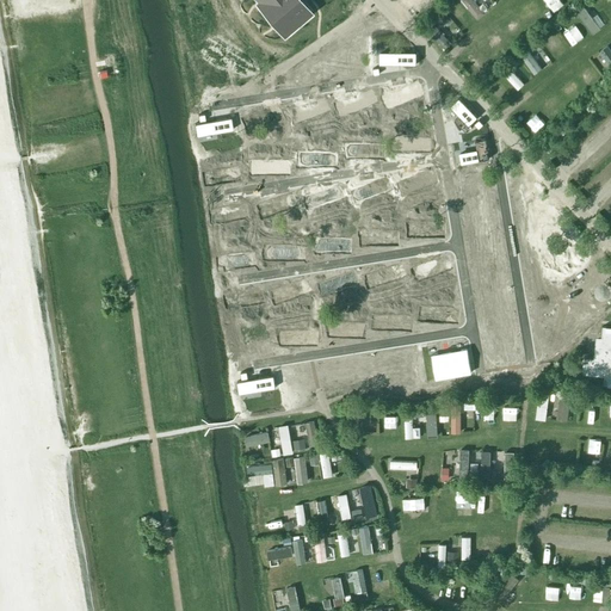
[(174,0),(176,11),(187,10),(186,0),(174,0)]
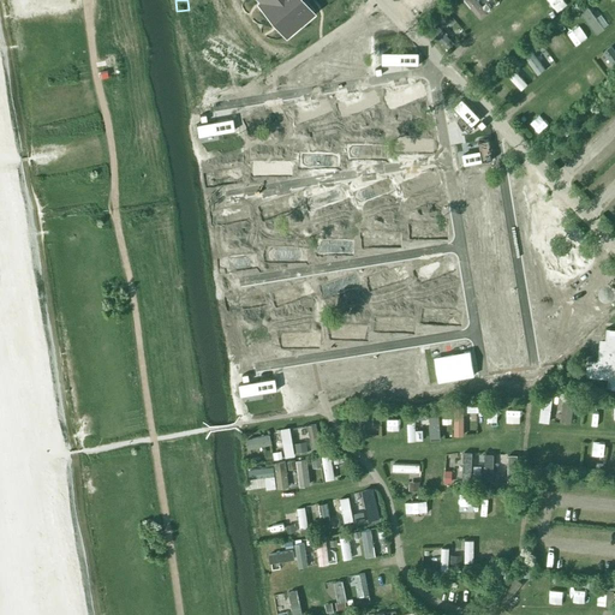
[(263,0),(268,5),(266,6),(281,24),(284,23),(288,29),(311,10),(302,0),(263,0)]
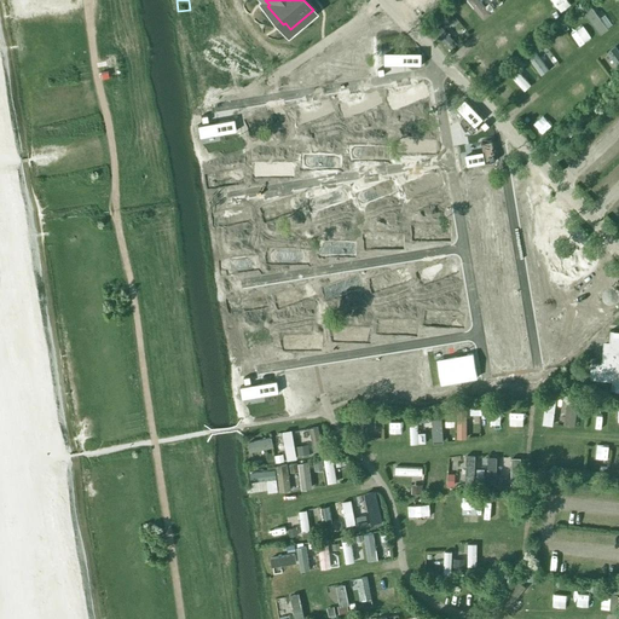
[(331,0),(346,18),(352,13),(341,0),(331,0)]
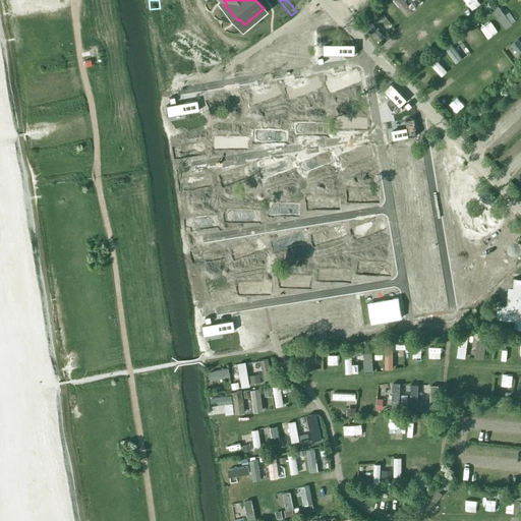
[(415,0),(412,0),(411,1),(409,0),(393,0),(407,14),(418,3),(415,0)]
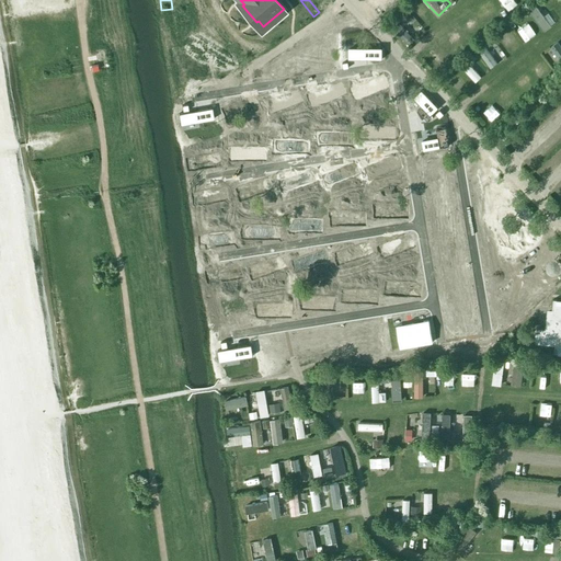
[(409,9),(416,18),(426,9),(419,1),(409,9)]
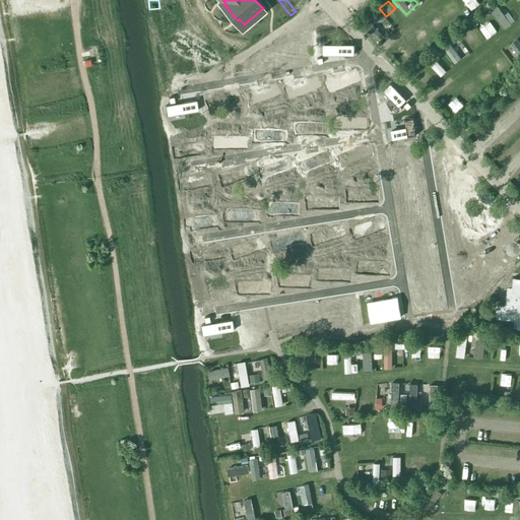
[(466,12),(474,6),(471,3),(463,8),(466,12)]
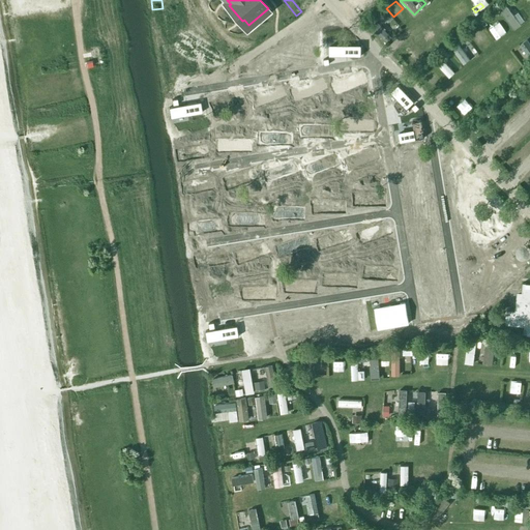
[(501,10),(514,29),(522,24),(507,5),(501,10)]
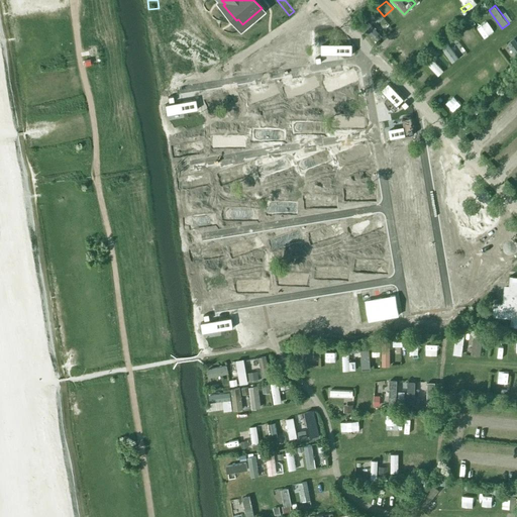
[(390,13),(385,16),(389,22),(394,18),(390,13)]
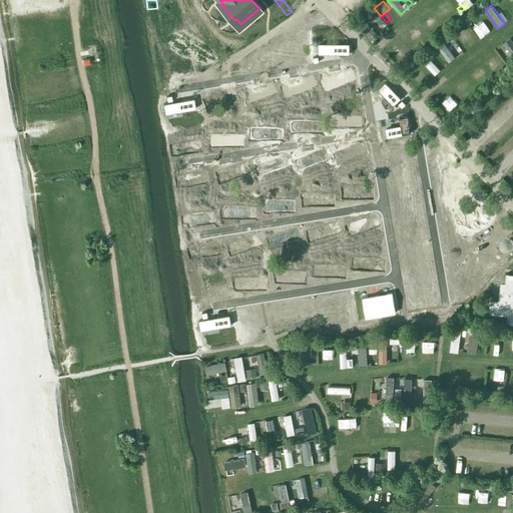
[(371,16),(360,22),(366,33),(377,28),(371,16)]
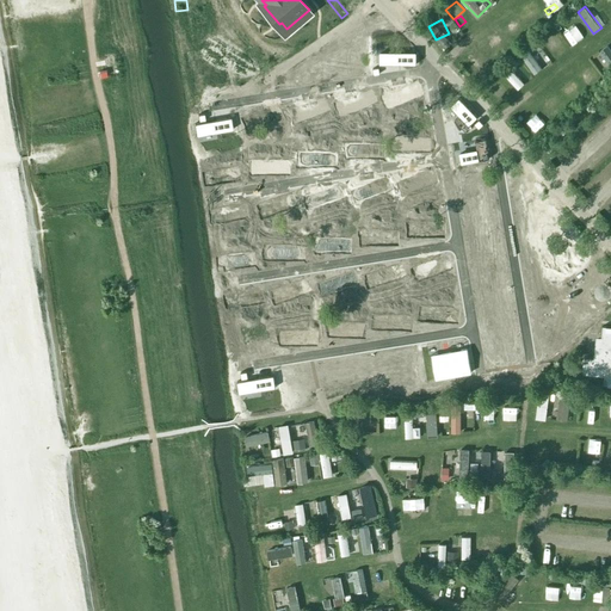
[(516,20),(506,29),(513,38),(524,29),(516,20)]
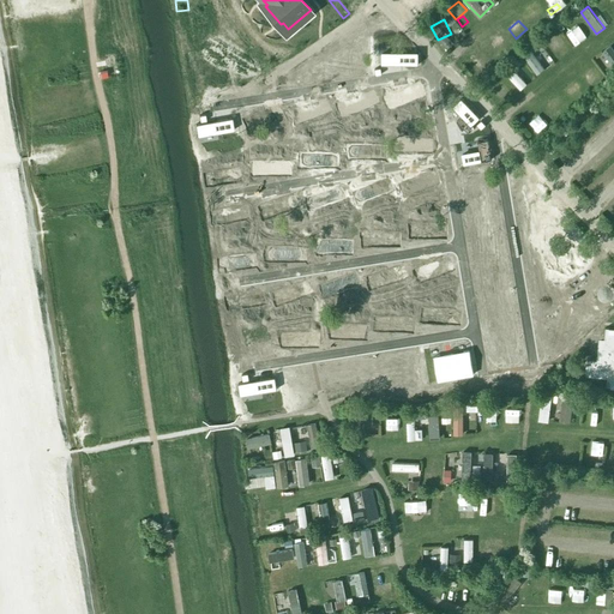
[(573,20),(565,28),(572,37),(581,30),(573,20)]
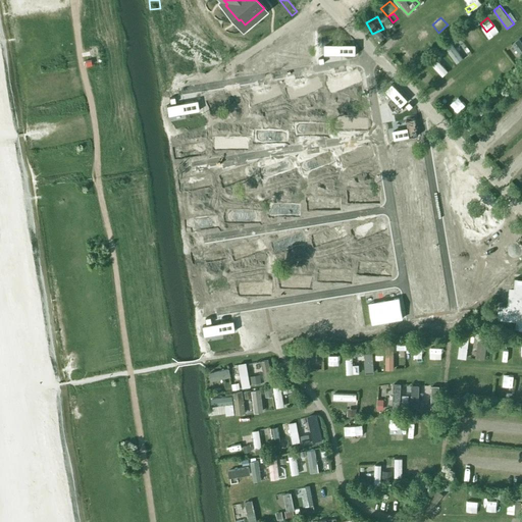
[(470,21),(466,28),(473,33),(477,27),(470,21)]
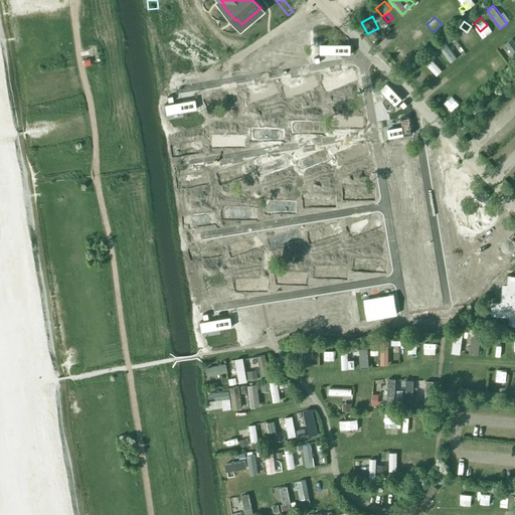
[(165,31),(164,22),(154,23),(155,33),(165,31)]
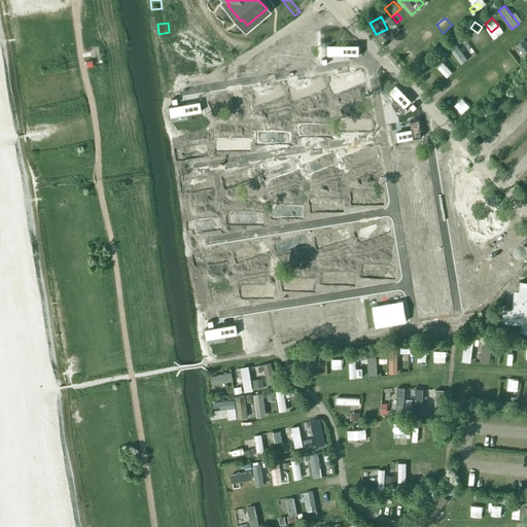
[(186,23),(176,23),(176,33),(187,33),(186,23)]
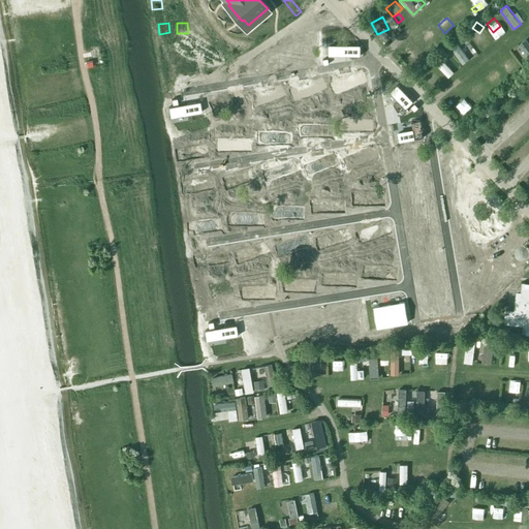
[(432,26),(426,29),(432,42),(438,40),(432,26)]
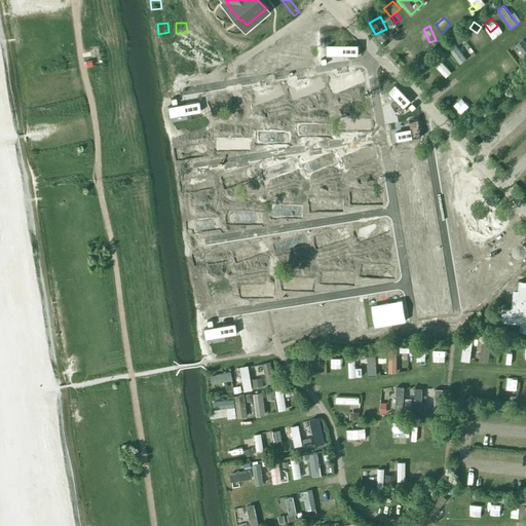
[(306,27),(299,31),(306,43),(313,39),(306,27)]
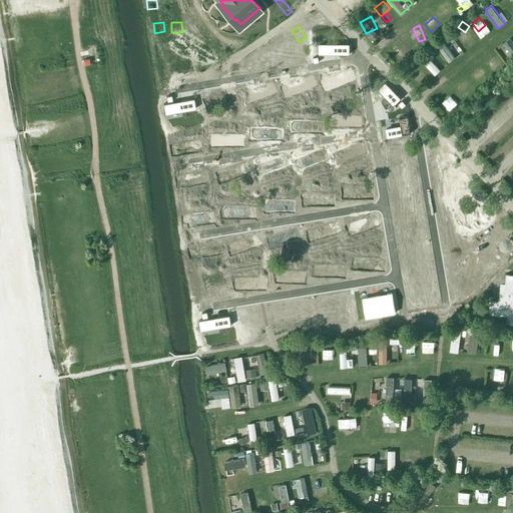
[(458,28),(451,32),(463,52),(470,47),(458,28)]
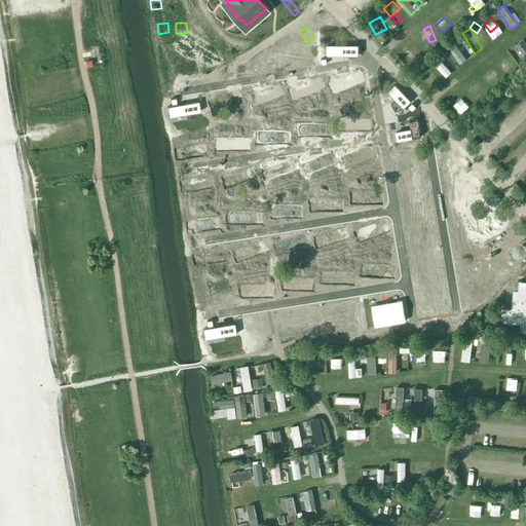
[(290,36),(282,40),(290,57),(298,51),(290,36)]
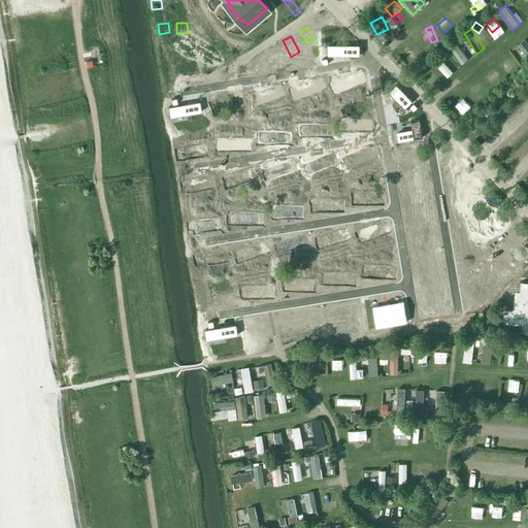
[(410,40),(404,46),(417,57),(423,51),(410,40)]
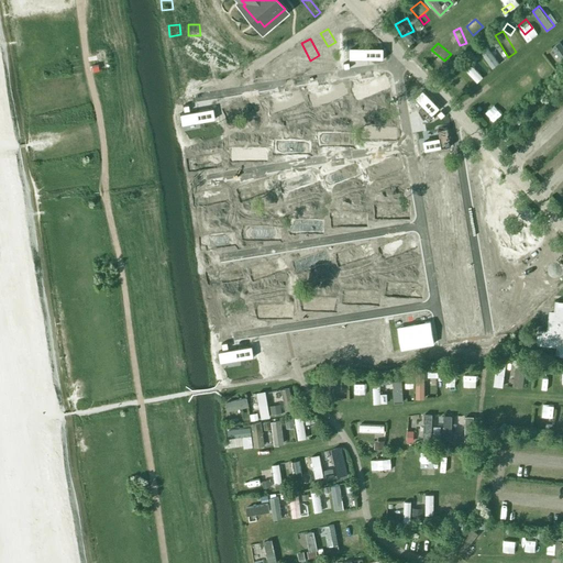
[(351,51),(365,70),(372,66),(359,45),(351,51)]
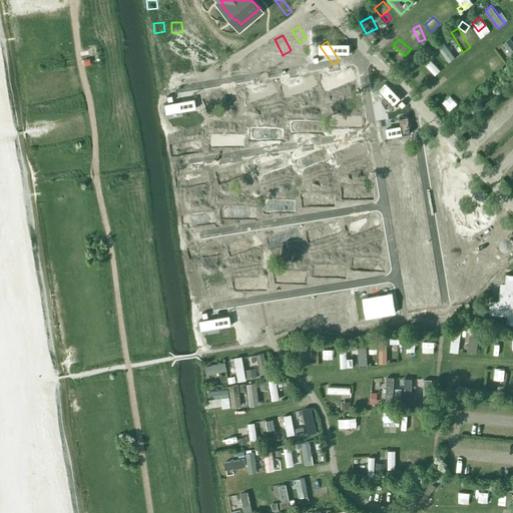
[(449,41),(441,49),(449,57),(457,49),(449,41)]
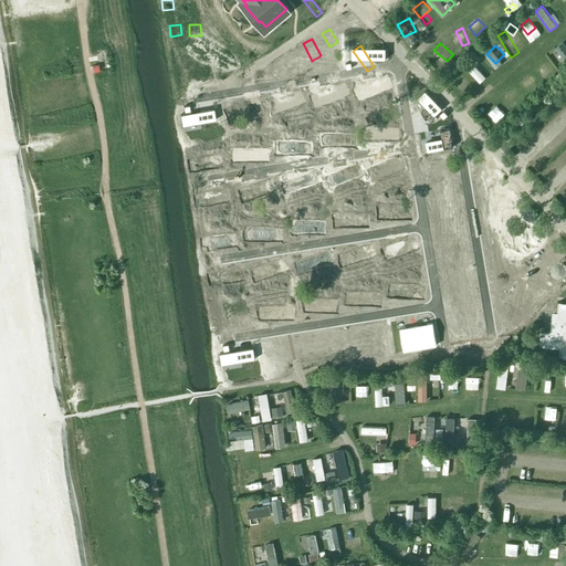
[(551,51),(559,63),(565,60),(556,48),(551,51)]
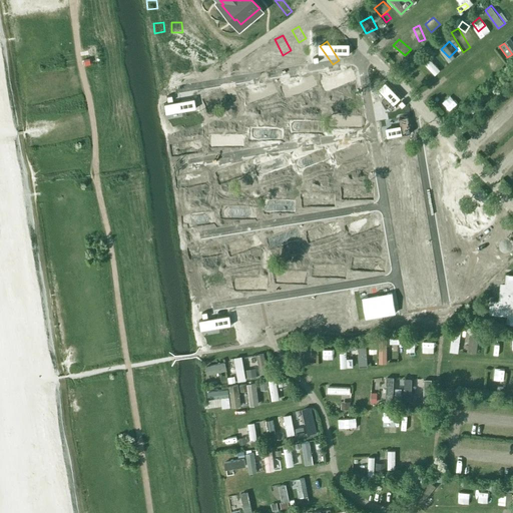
[(433,47),(428,53),(435,58),(439,51),(433,47)]
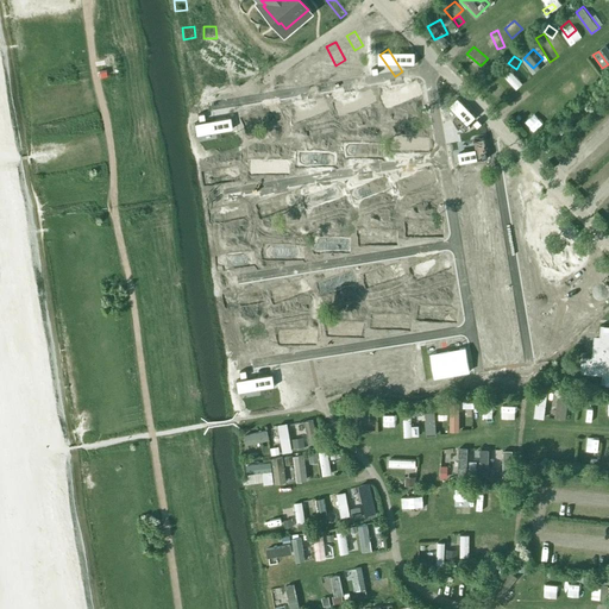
[(111,57),(105,58),(107,75),(114,74),(111,57)]
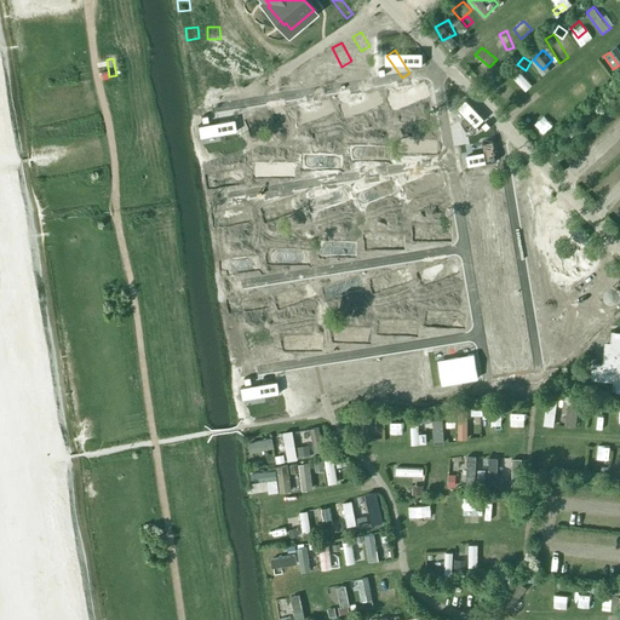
[(321,58),(314,63),(325,80),(333,74),(321,58)]
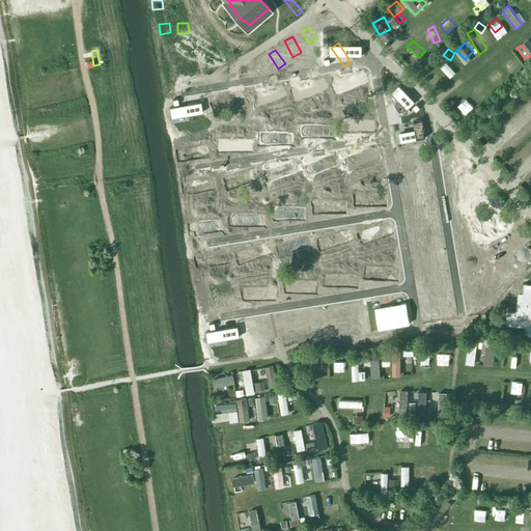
[(188,74),(194,73),(188,51),(183,53),(188,74)]
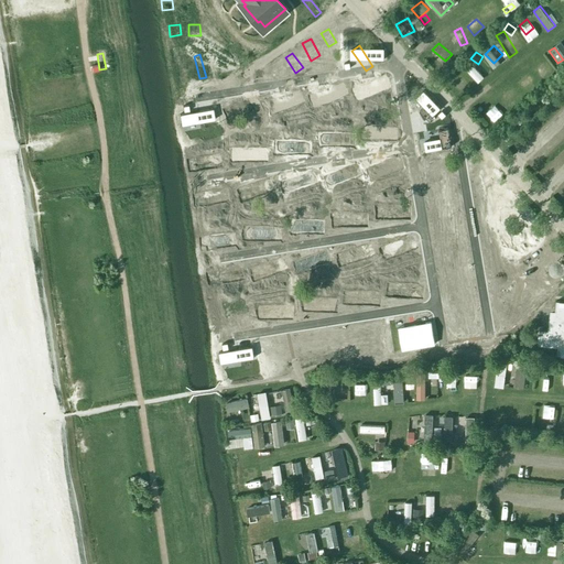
[(225,66),(238,64),(237,56),(224,58),(225,66)]
